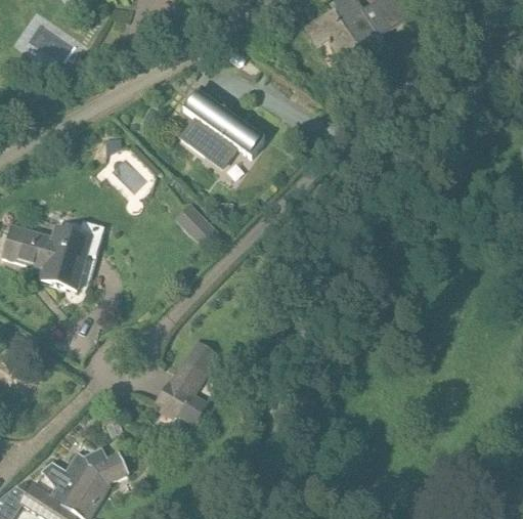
[(362,8),(357,0),(333,0),(336,6),(302,27),(314,45),(327,38),(338,55),(361,41),(365,49),(380,40),(378,37),(405,18),(394,0),(374,0),(362,8)]
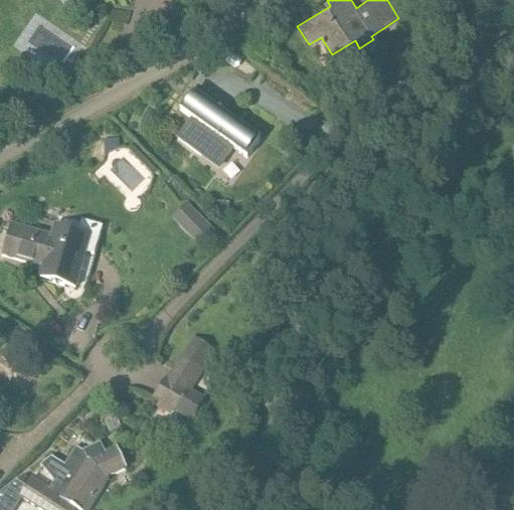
[(238,63),(244,54),(229,44),(223,53),(238,63)]
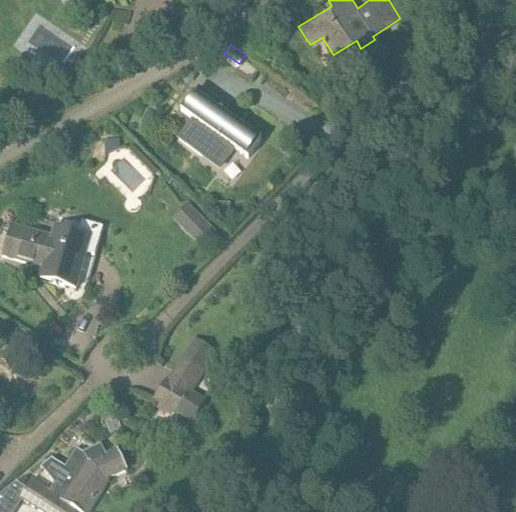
[(261,137),(224,111),(229,105),(197,83),(182,108),(192,116),(179,135),(207,158),(221,167),(235,147),(247,156),(261,137)]
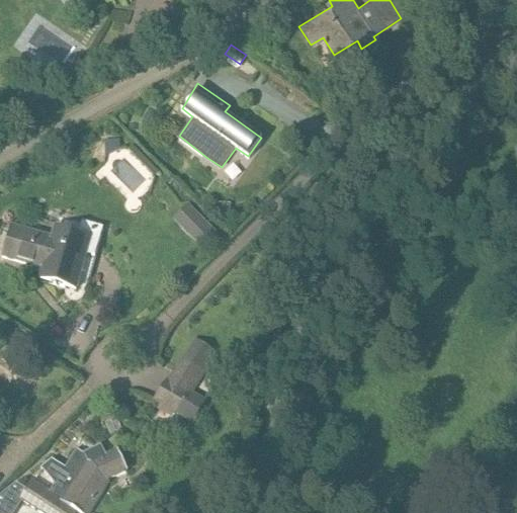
[(197,240),(210,227),(196,212),(183,226),(197,240)]
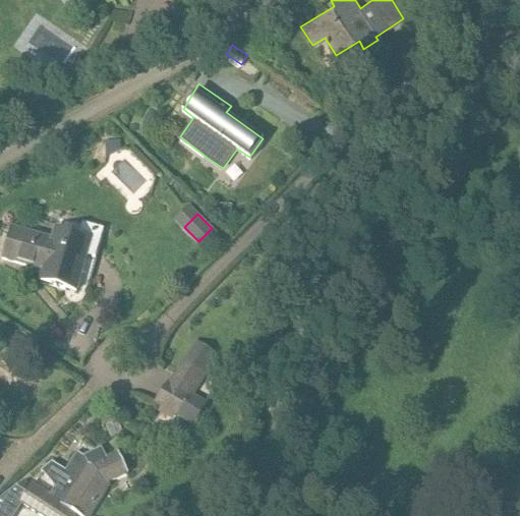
[(99,254),(107,227),(83,220),(79,233),(55,226),(52,236),(10,225),(1,254),(43,267),(40,280),(75,290),(87,251),(99,254)]
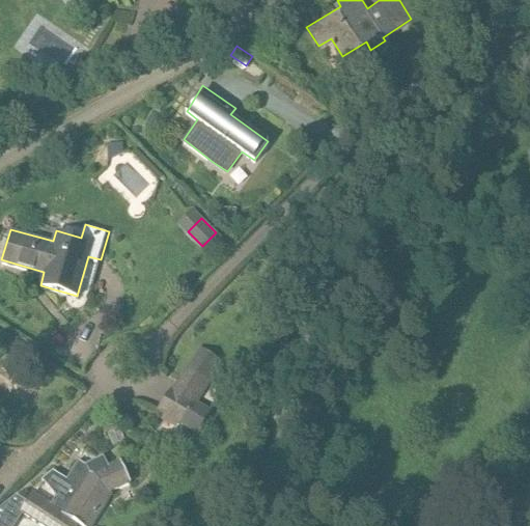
[(196,398),(222,356),(199,342),(172,387),(170,386),(159,408),(183,420),(197,431),(212,409),(196,398)]
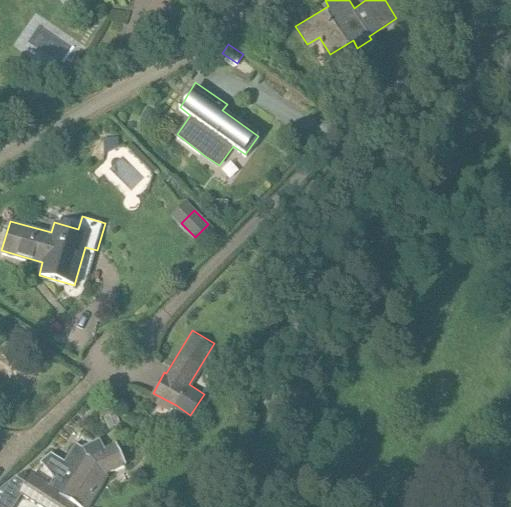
[(104,447),(99,438),(82,445),(75,441),(65,457),(53,449),(38,463),(54,473),(47,484),(31,473),(19,491),(43,506),(74,506),(77,503),(82,506),(86,506),(108,474),(106,472),(126,463),(117,442),(104,447)]
